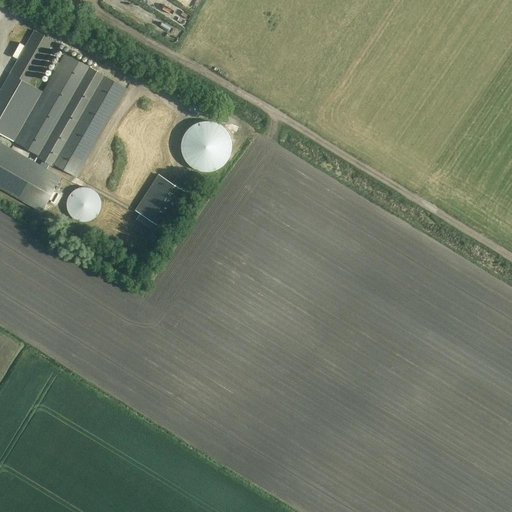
[(125,0),(106,0),(122,13),(130,4),(125,0)]
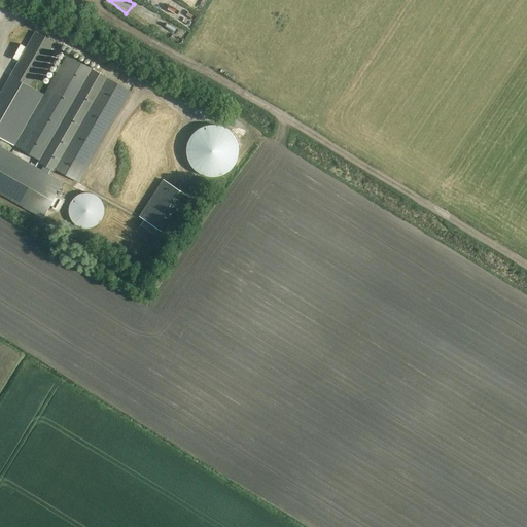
[(35,32),(0,94),(0,137),(1,138),(14,146),(43,96),(29,88),(55,43),(35,32)]
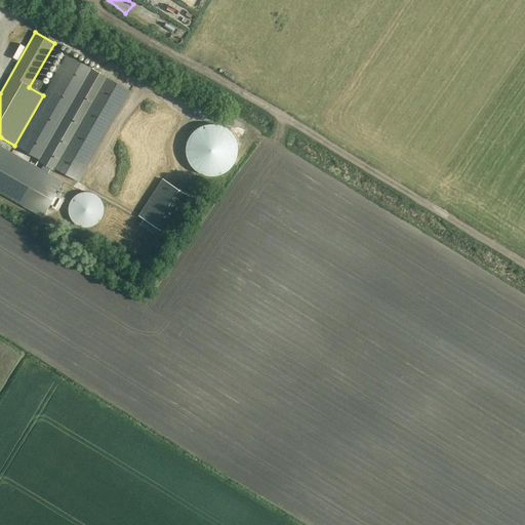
[(43,95),(14,146),(79,183),(131,91),(67,54),(43,95)]
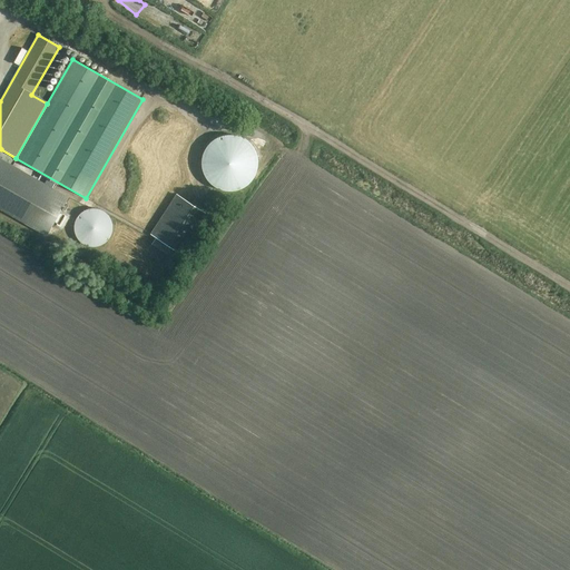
[(112,74),(110,78),(120,82),(123,77),(112,74)]
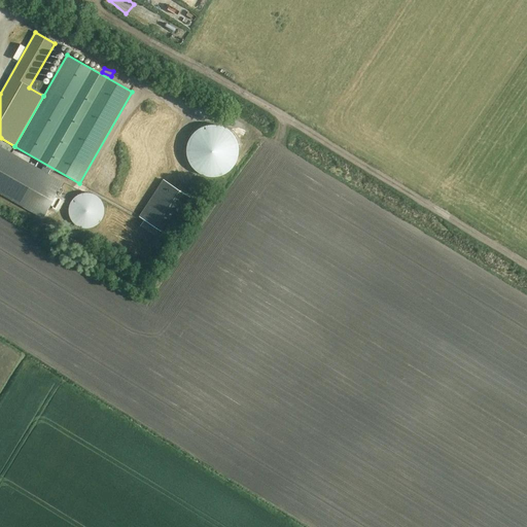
[(203,175),(210,177),(217,177),(224,175),(232,171),(236,165),(239,157),(240,150),(239,143),(236,136),(231,130),(224,126),(216,124),(209,125),(201,127),(195,132),(190,137),(187,144),(186,151),(188,159),(191,166),(197,171),(203,175)]
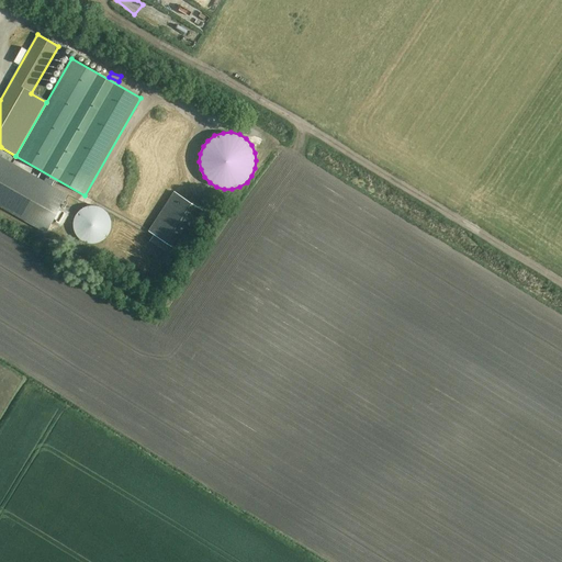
[(0,206),(46,234),(68,195),(0,156),(0,206)]
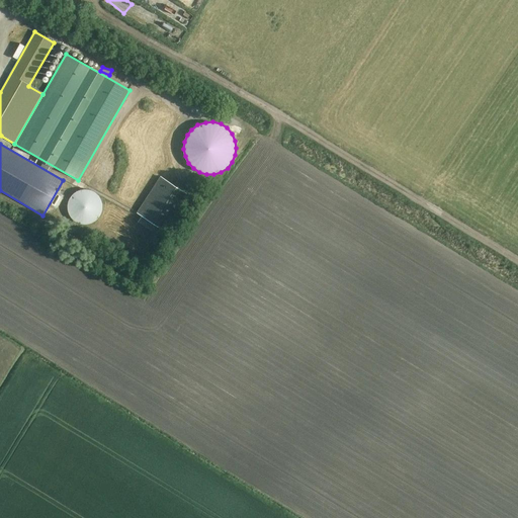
[(138,213),(146,219),(164,231),(188,194),(161,177),(138,213)]
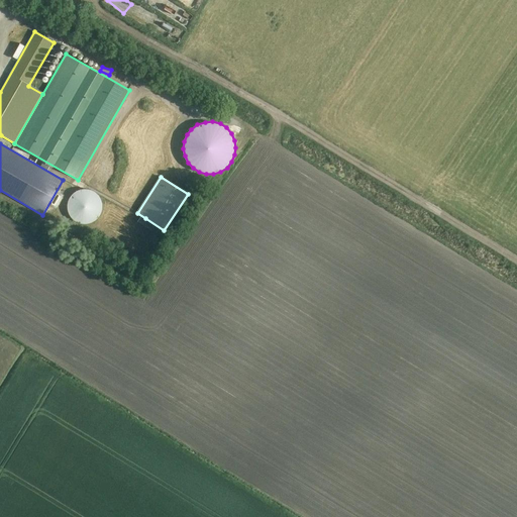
[(103,207),(99,197),(91,191),(80,190),(72,197),(68,207),(71,217),(80,223),(91,223),(99,217),(103,207)]
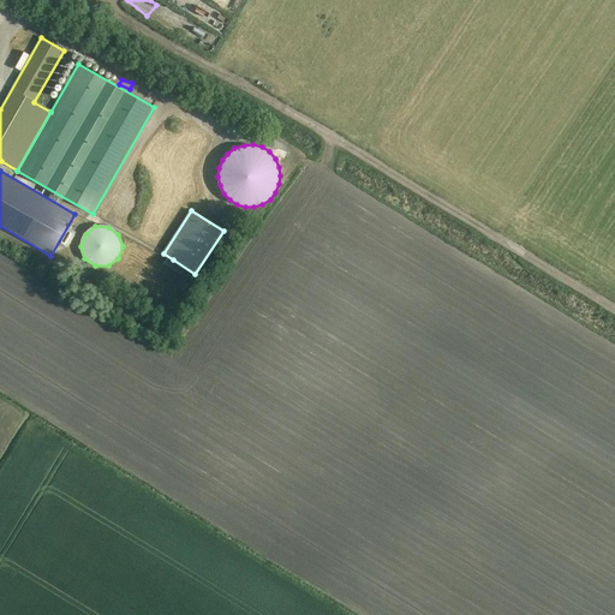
All buildings are outlined.
